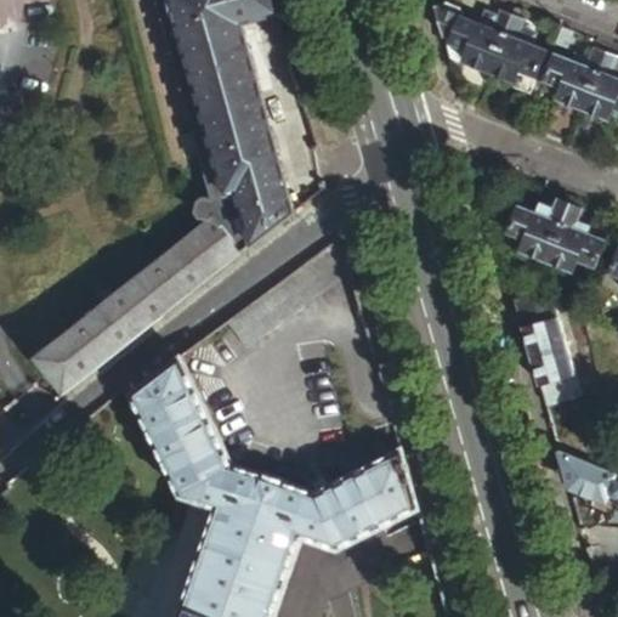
[(34,360),(63,396),(66,395),(313,197),(311,191),(305,187),(293,191),(290,198),(241,28),(277,16),(272,0),(153,0),(215,203),(210,199),(203,197),(197,203),(196,210),(202,216),(208,218),(173,244),(125,282),(54,340),(33,356),(34,360)]
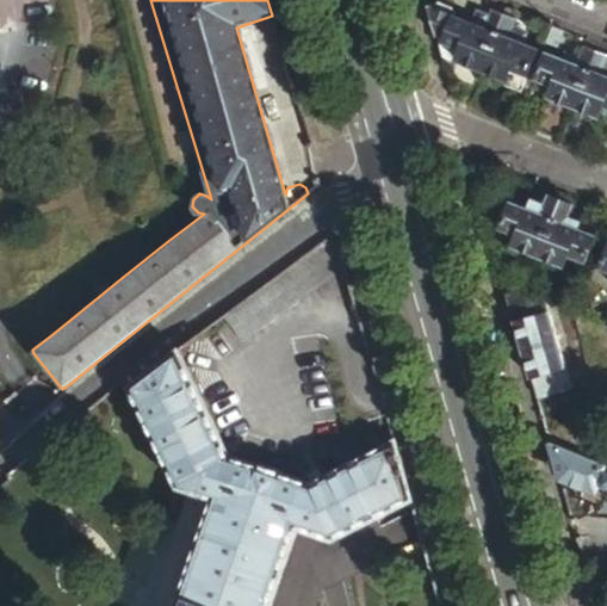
[(434,5),(427,12),(433,36),(444,41),(441,44),(459,51),(456,62),(479,72),(501,18),(489,13),(488,16),(476,12),(470,28),(452,20),(452,18),(448,10),(434,5)]
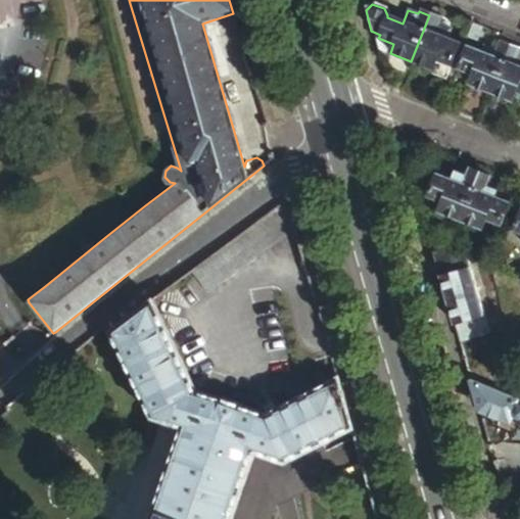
[(439,19),(429,15),(411,61),(414,62),(431,69),(435,60),(448,66),(457,45),(444,40),(448,31),(436,26),(439,19)]
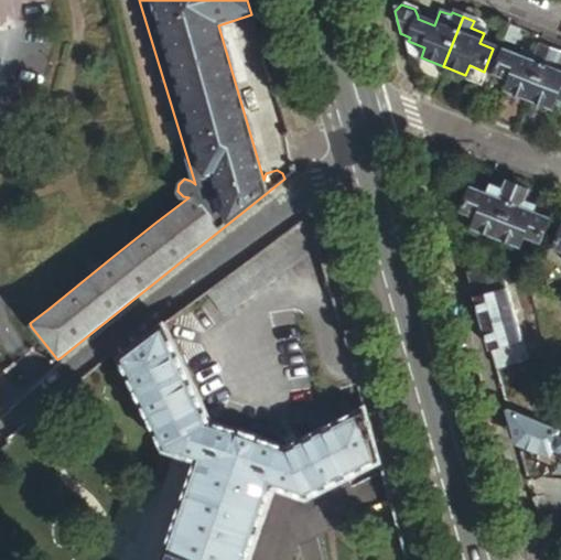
[(511,47),(518,32),(507,28),(500,43),(511,47)]
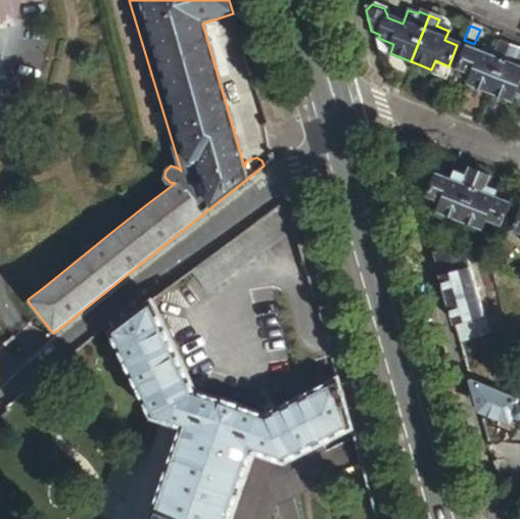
[(469,85),(457,114),(475,122),(477,123),(489,93),(508,47),(499,43),(494,52),(482,47),(479,53),(466,48),(458,69),(471,75),(468,84),(469,85)]
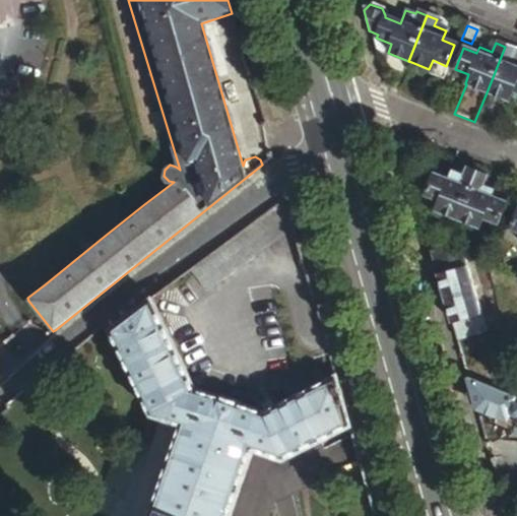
[(488,93),(477,123),(495,130),(507,100),(508,101),(512,91),(516,93),(516,58),(512,57),(515,50),(505,47),(487,92),(488,93)]
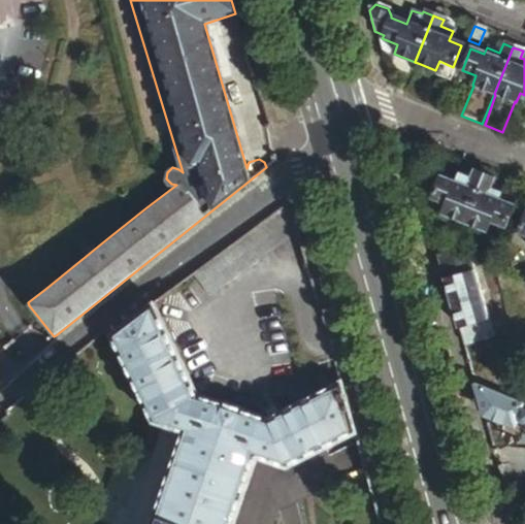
[(415,62),(402,93),(433,105),(441,108),(454,77),(435,70),(418,63),(415,62)]
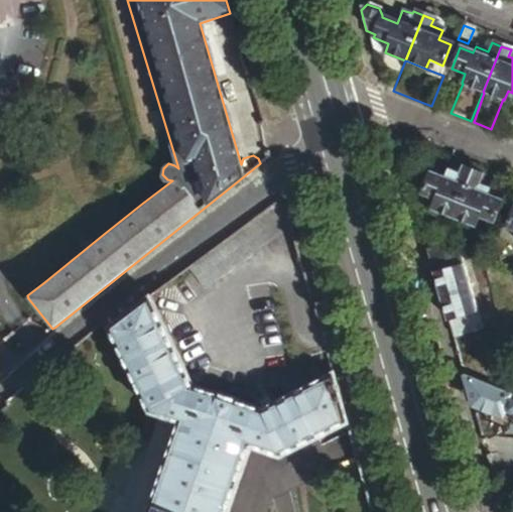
[(458,209),(472,171),(463,167),(459,177),(450,174),(446,181),(431,174),(423,194),(438,201),(434,210),(455,218),(458,209)]
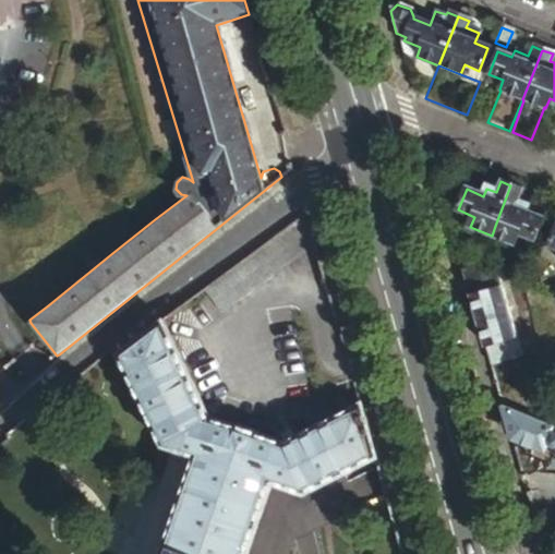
[(521,190),(510,185),(495,226),(492,236),(515,245),(519,235),(535,241),(554,195),(537,189),(530,207),(517,202),(521,190)]
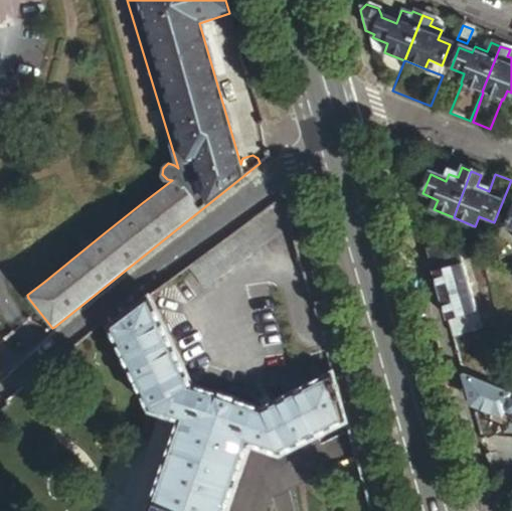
[(274,202),(186,269),(202,289),(259,248),(289,226),(284,206),(274,202)]
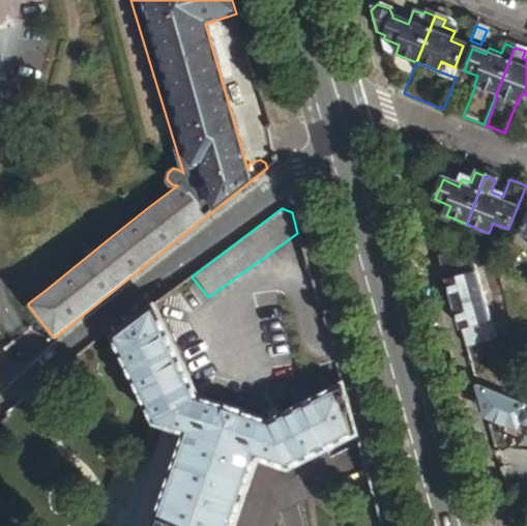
[(470,263),(435,250),(449,300),(463,348),(493,339),(470,263)]
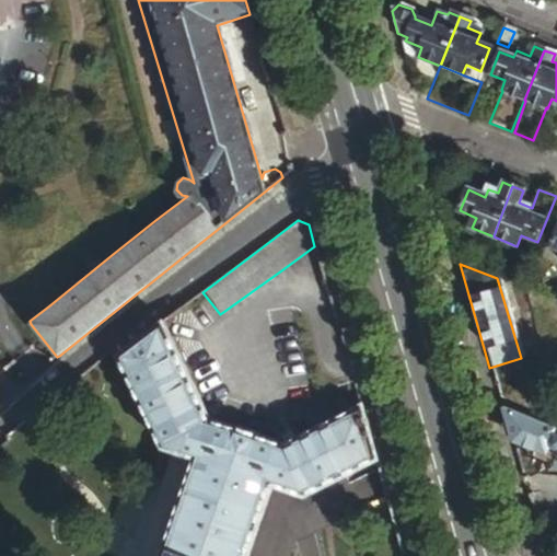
[(211,420),(162,323),(117,356),(162,450),(195,463),(160,555),(248,555),(274,488),(305,500),(332,485),(376,461),(360,405),(316,428),(282,447),(257,437),(258,435),(239,427),(238,430),(211,420)]
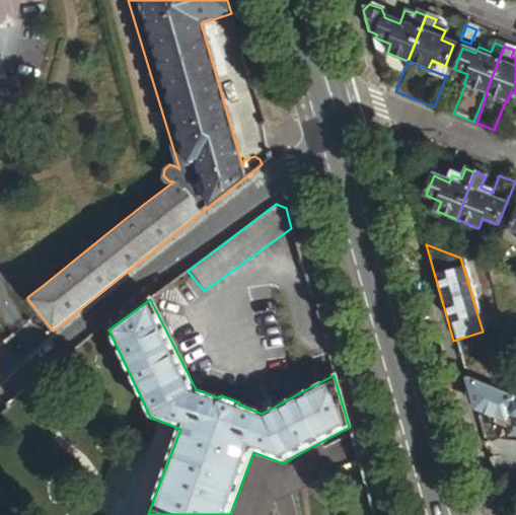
[(515,397),(464,377),(470,402),(505,416),(507,412),(508,415),(512,417),(515,416),(515,413),(515,397)]
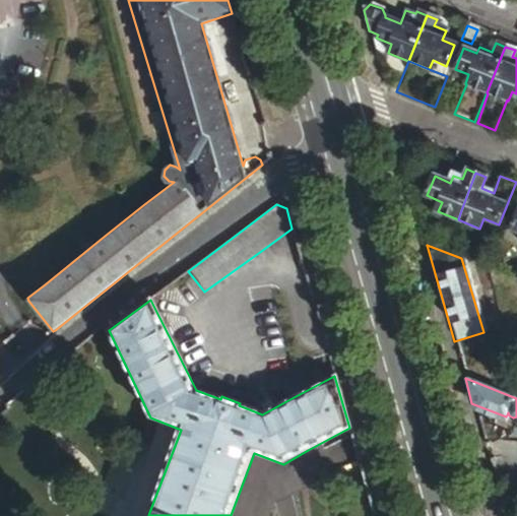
[(334,477),(361,468),(356,450),(328,465),(334,477)]
